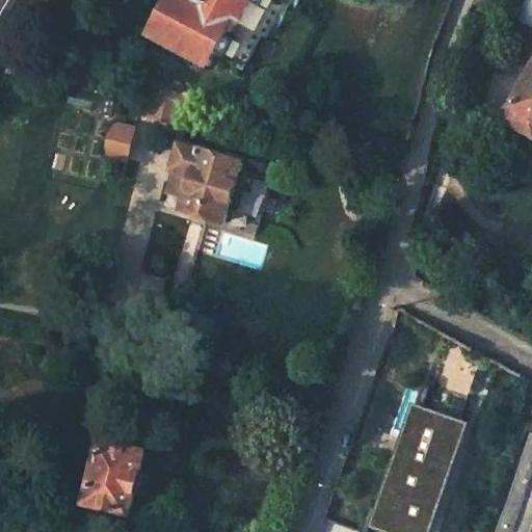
[(157,0),(137,38),(196,71),(220,25),(228,28),(240,0),(157,0)]
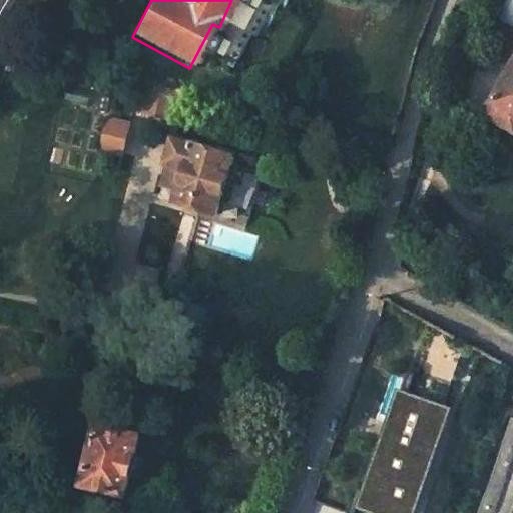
[(512,23),(512,0),(503,0),(496,14),(512,23)]
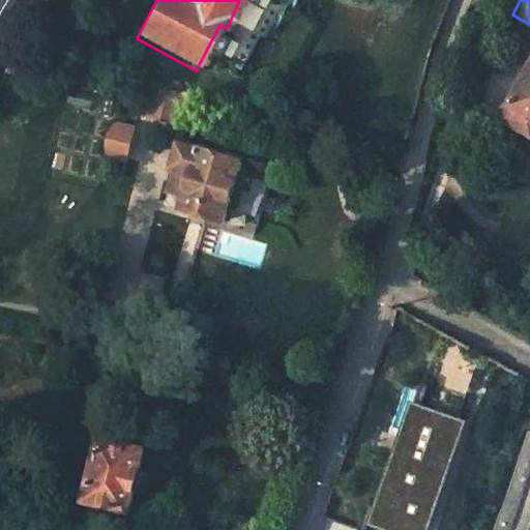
[(529,71),(502,120),(529,137),(529,71)]
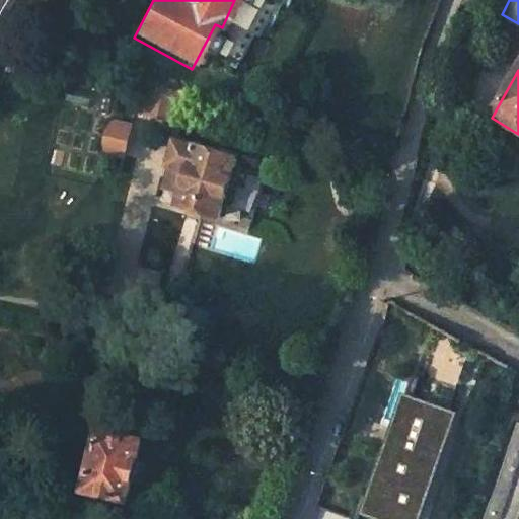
[(114,118),(119,94),(70,83),(51,168),(98,178),(104,153),(128,158),(136,123),(114,118)]
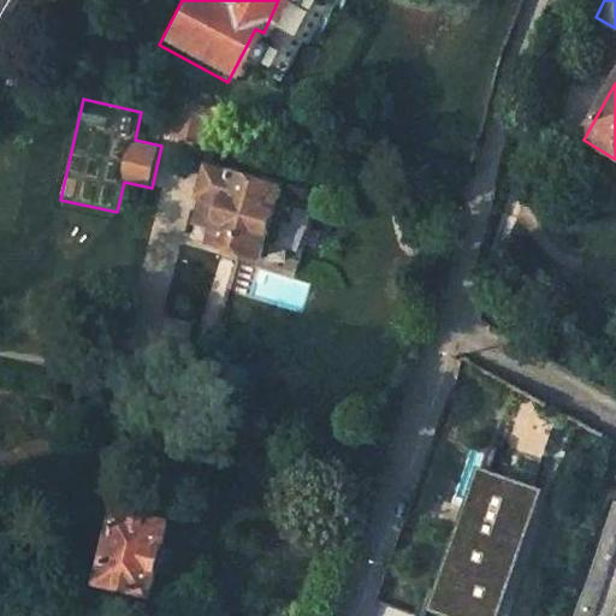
[(177,104),(169,136),(205,146),(211,124),(223,126),(225,116),(177,104)]
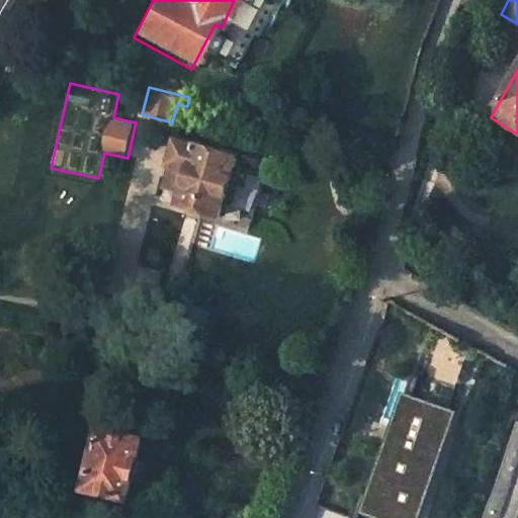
[(176,144),(168,169),(188,175),(178,208),(220,222),(237,162),(176,144)]
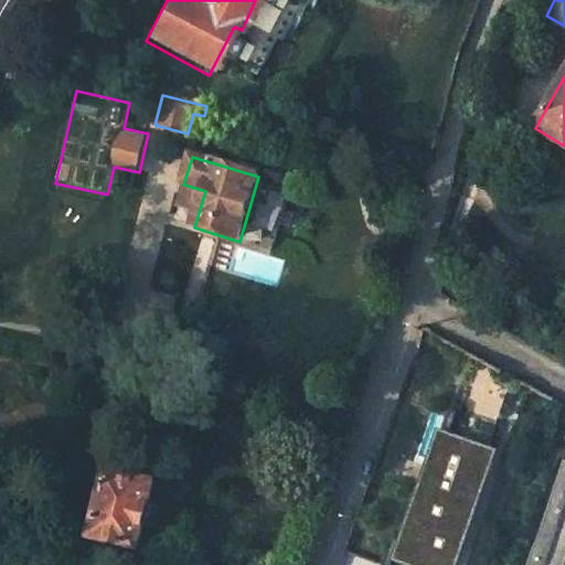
[(187,403),(166,397),(162,409),(183,415),(187,403)]
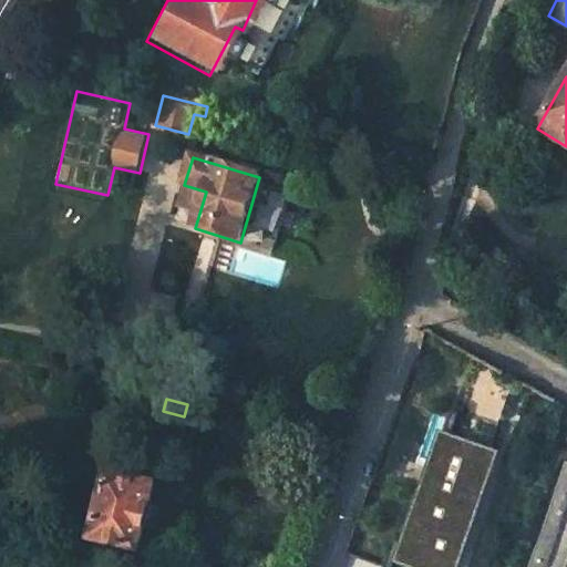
[(408,566),(447,566),(490,446),(435,428),(416,480),(421,481),(411,509),(406,507),(389,560),(408,566)]
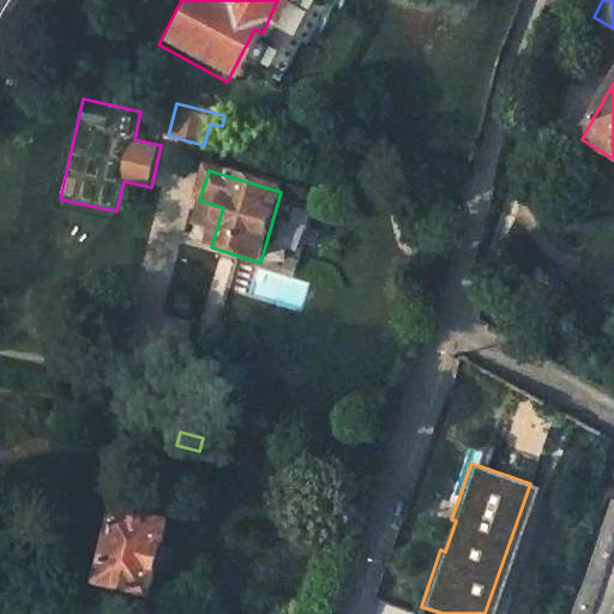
[(613,613),(613,503),(575,613),(613,613)]
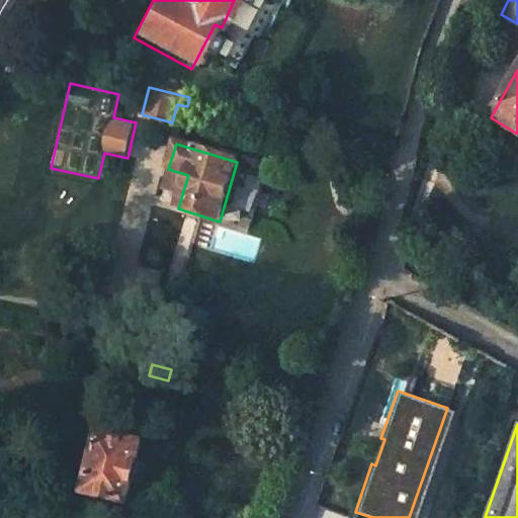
[(96,431),(81,492),(125,502),(131,481),(141,484),(146,463),(136,462),(141,442),(96,431)]
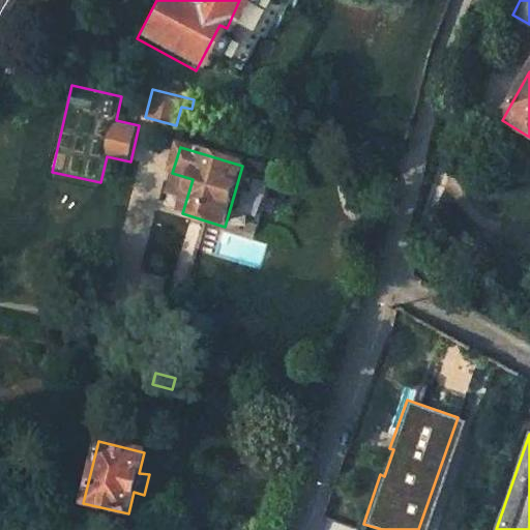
[(319,529),(360,529),(362,527),(322,519),(319,529)]
